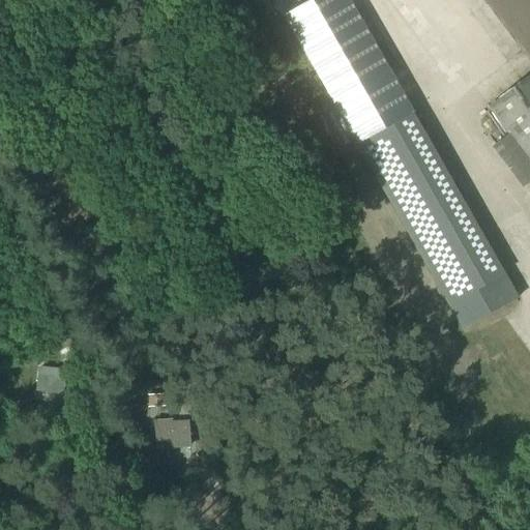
[(349,0),(308,0),(285,15),(357,144),(413,113),(349,0)]
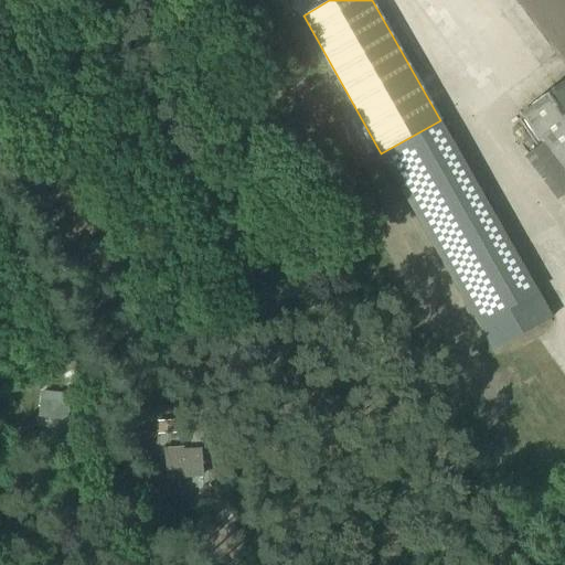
[(564,81),(523,114),(544,141),(524,157),(557,200),(564,194),(564,81)]
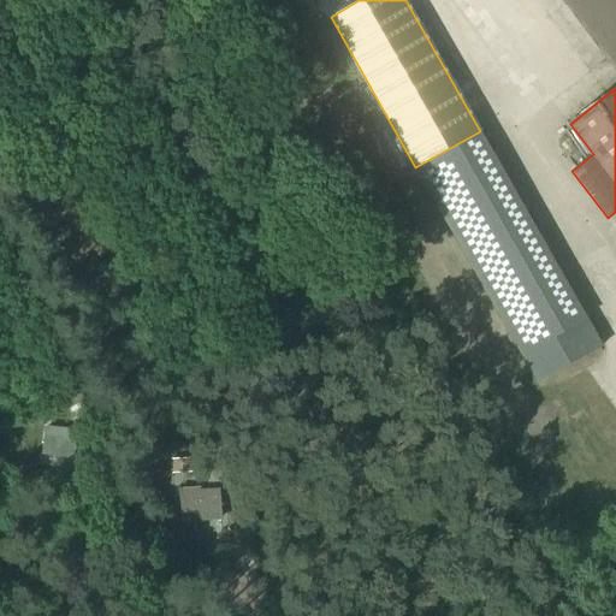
[(600,347),(480,131),(415,167),(537,383),(600,347)]
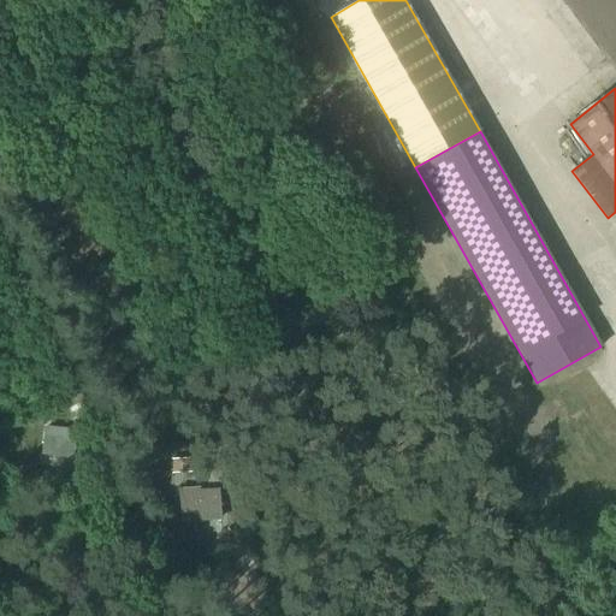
[(73,454),(76,430),(46,427),(45,451),(73,454)]
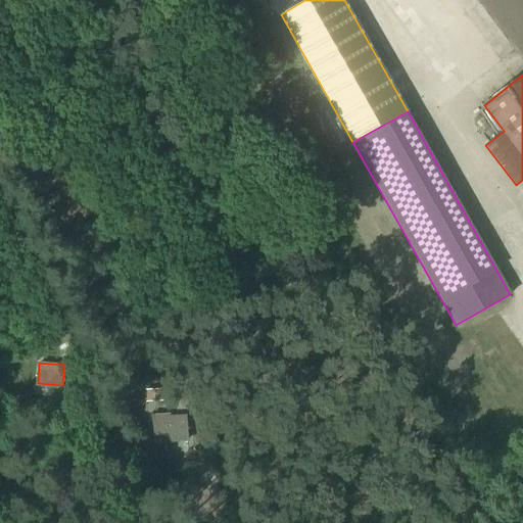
[(161,389),(146,390),(146,401),(162,400),(161,389)]
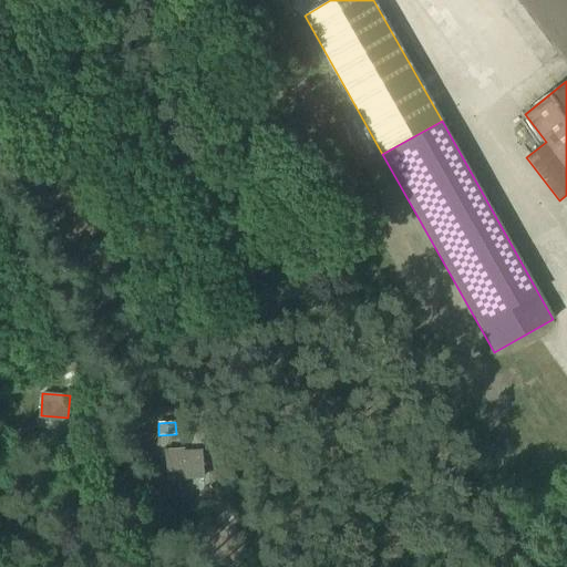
[(167,477),(203,475),(202,452),(183,453),(183,450),(166,451),(167,477)]
